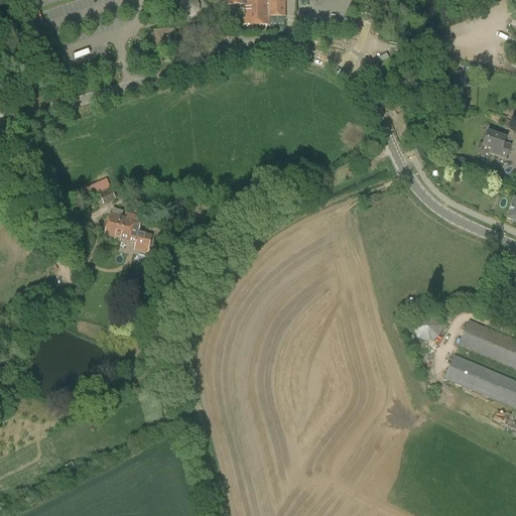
[(185,0),(182,2),(180,6),(180,11),(182,15),(186,17),(191,17),(196,15),(199,11),(199,6),(196,2),(191,0),(185,0)]
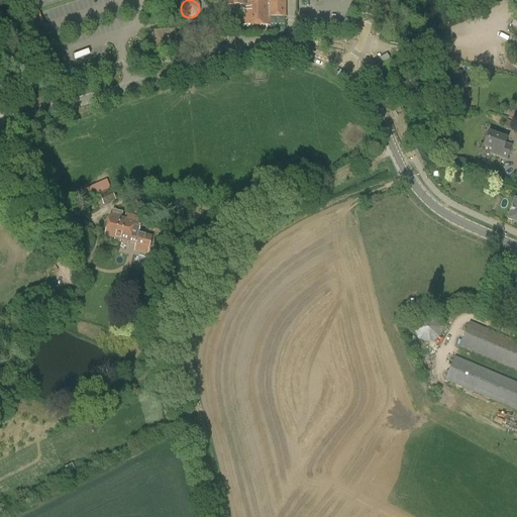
[(229,0),(229,5),(242,5),(242,4),(246,4),(246,6),(244,6),(244,25),(270,26),(270,17),(285,17),(285,0),(229,0)]
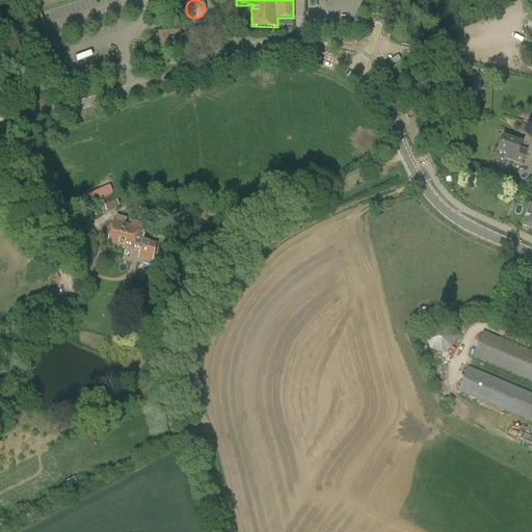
[(531,128),(531,127),(523,124),(520,133),(529,136),(531,128)]
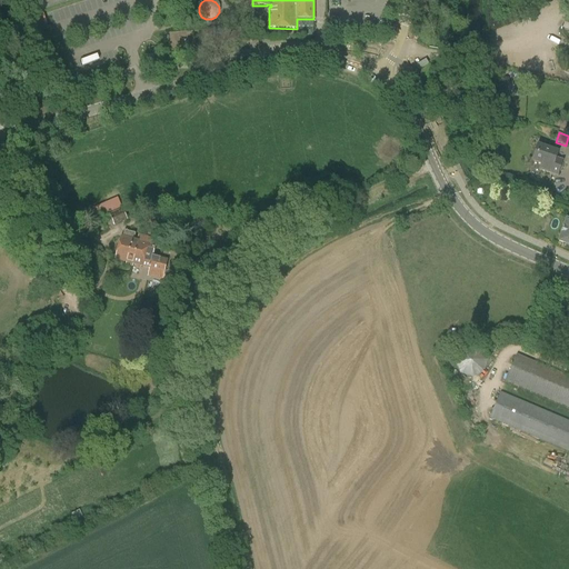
[(558,152),(539,146),(532,162),(541,165),(540,170),(558,177),(563,161),(556,159),(558,152)]
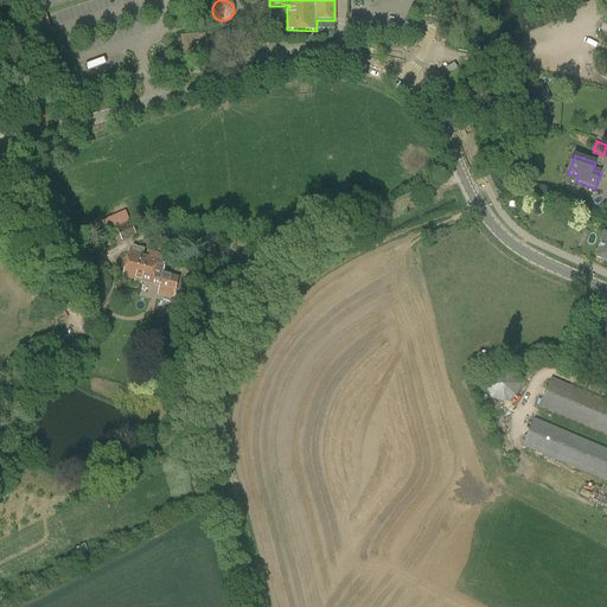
[(102,231),(129,221),(126,211),(97,222),(102,231)]
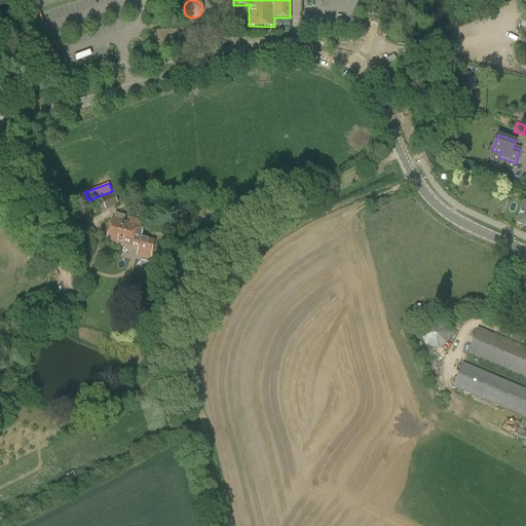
[(118,204),(114,195),(102,199),(106,210),(118,204)]
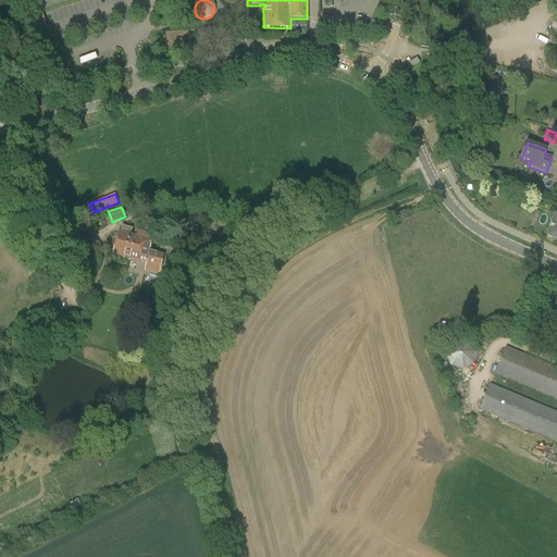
[(556,215),(554,214),(547,237),(556,239),(556,215)]
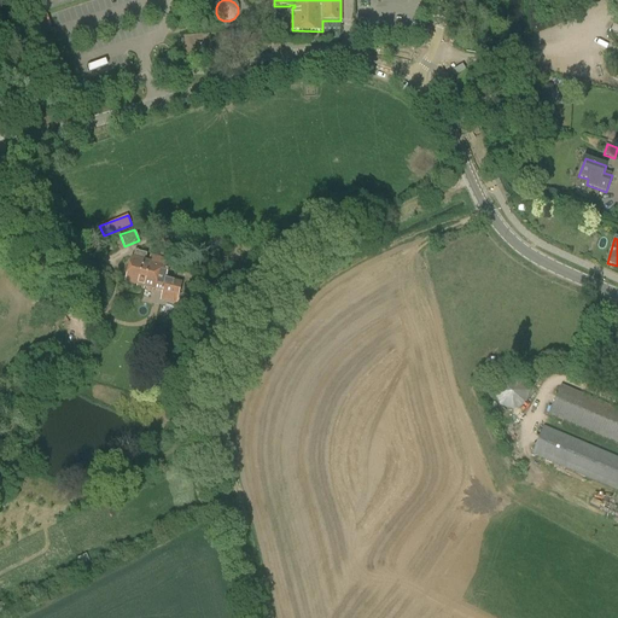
[(132,256),(124,284),(143,289),(150,261),(146,260),(147,255),(135,251),(134,256),(132,256)]
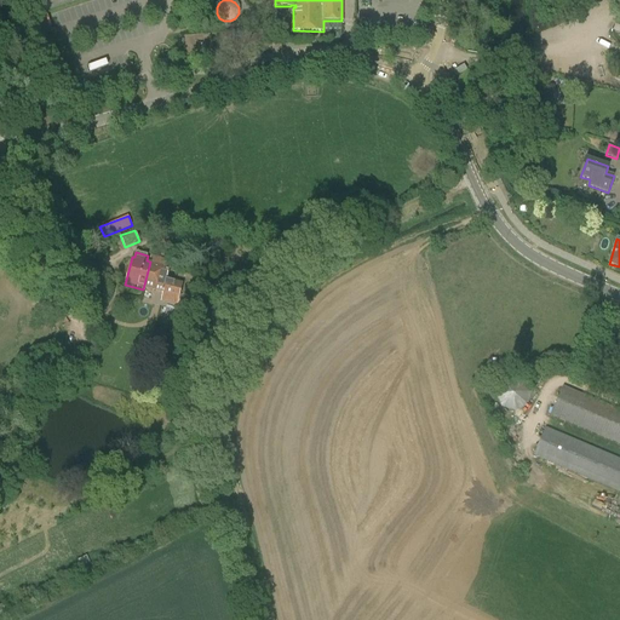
[(150,262),(143,290),(162,294),(161,303),(178,306),(184,283),(165,279),(170,262),(151,257),(150,262)]
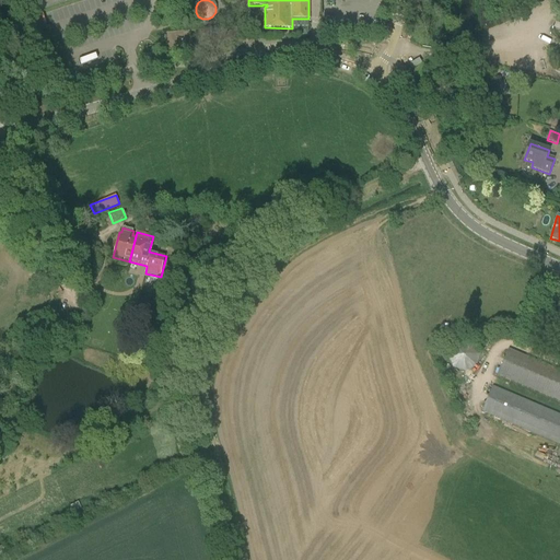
[(222,242),(209,248),(216,263),(229,257),(222,242)]
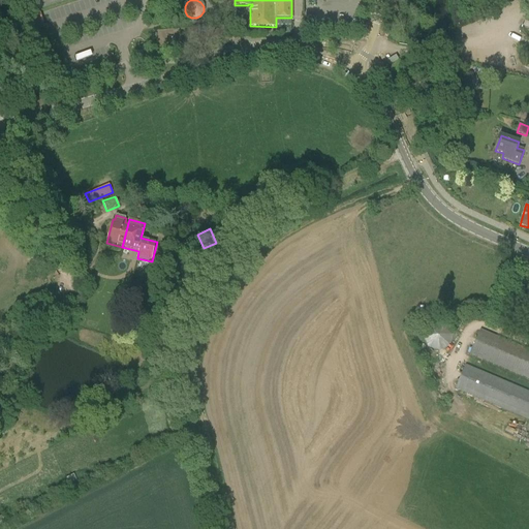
[(191,238),(179,245),(184,257),(197,250),(191,238)]
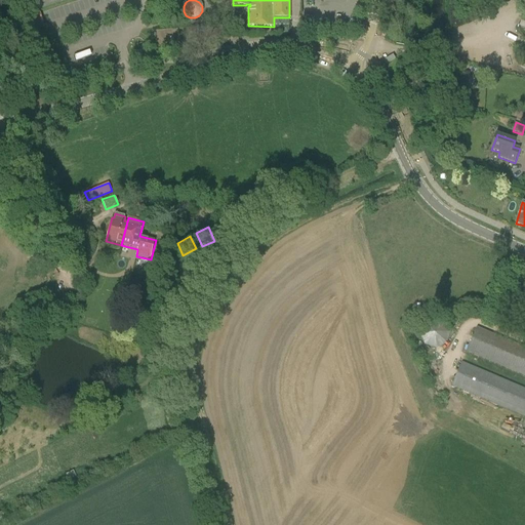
[(524,273),(523,273),(515,294),(524,298),(524,273)]
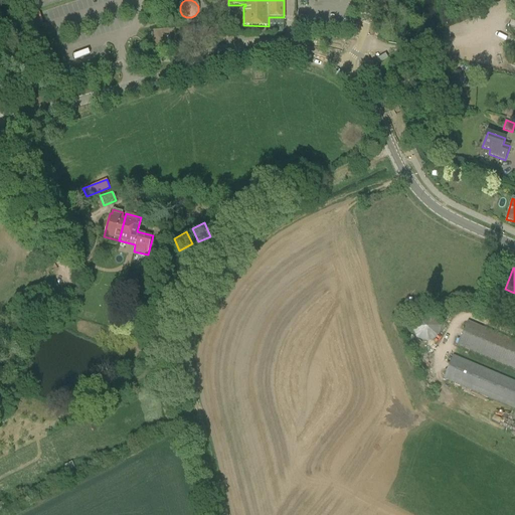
[(416,338),(427,342),(438,337),(442,326),(437,315),(425,312),(414,317),(411,328),(416,338)]
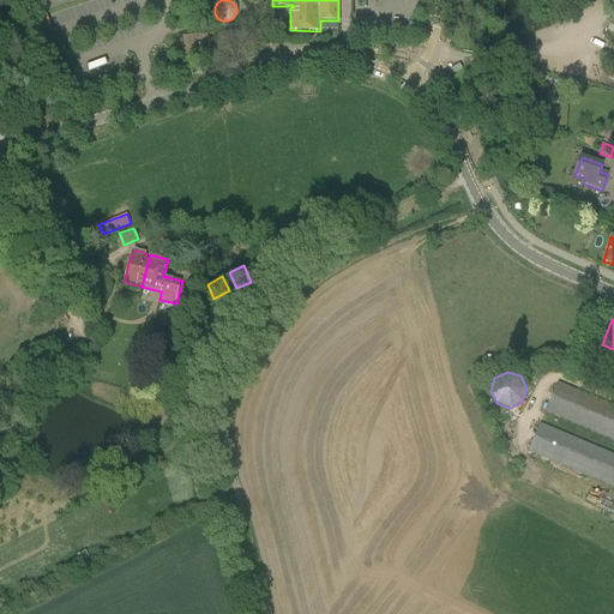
[(546,411),(613,439),(613,407),(557,384),(546,411)]
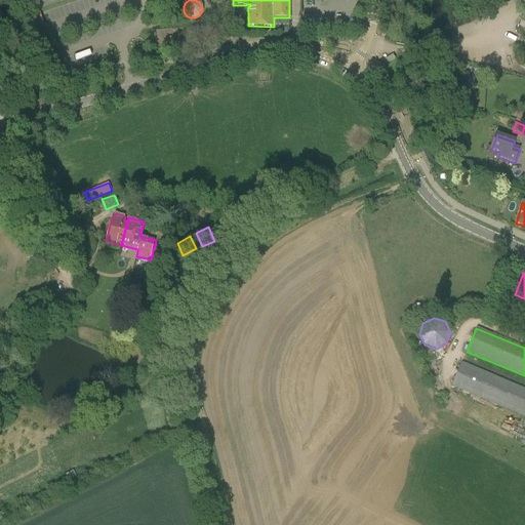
[(524,390),(461,364),(451,388),(524,417),(524,390)]
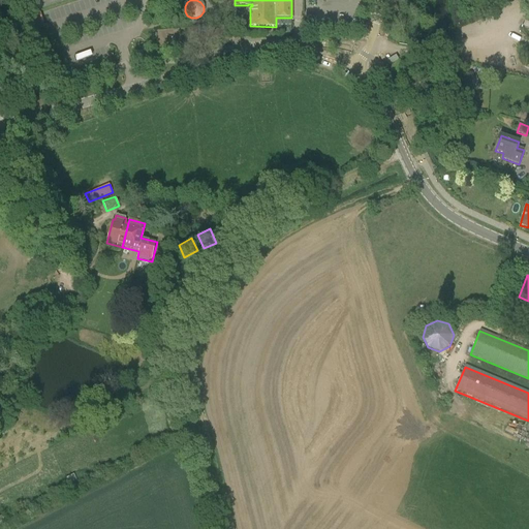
All buildings are outlined.
